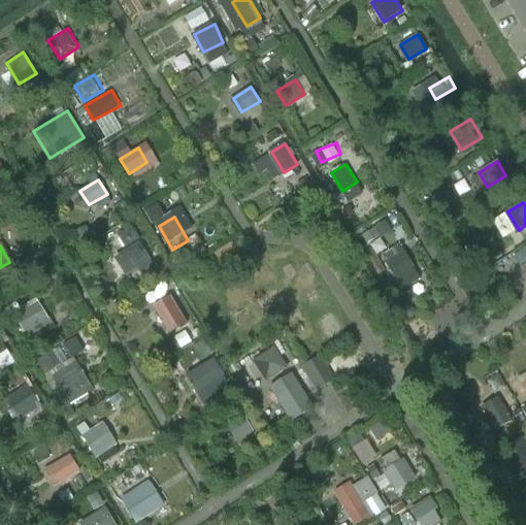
[(148,259),(138,245),(118,258),(126,272),(148,259)]
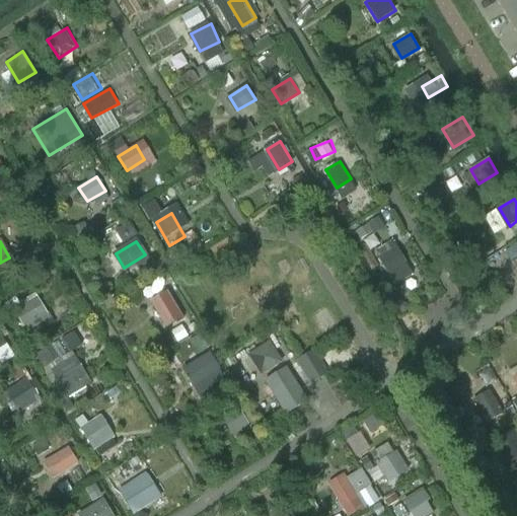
[(407,261),(397,243),(389,248),(385,241),(374,248),(387,272),(407,261)]
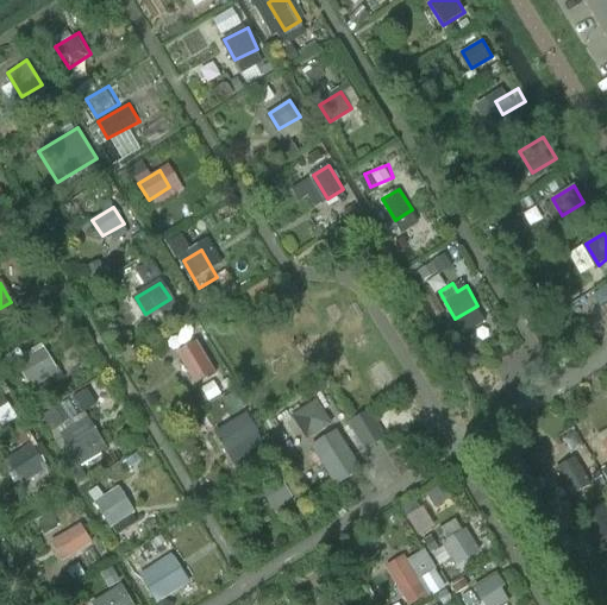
[(201,348),(182,360),(196,382),(214,371),(201,348)]
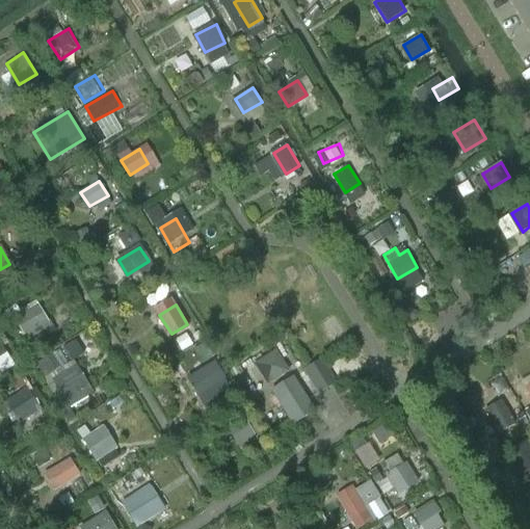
[(45,322),(35,307),(17,318),(26,333),(45,322)]
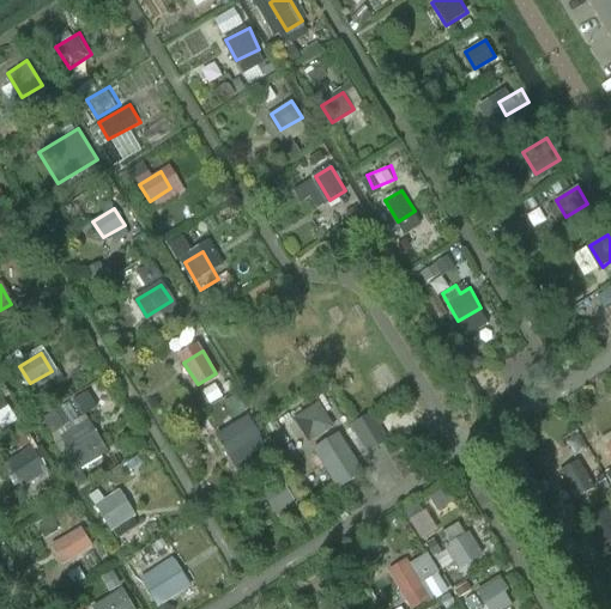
[(0,412),(11,406),(0,388),(0,412)]
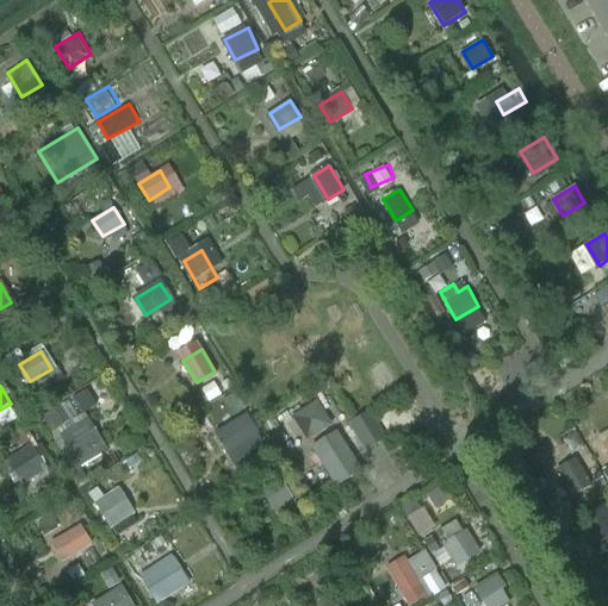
[(308,437),(332,423),(316,399),(293,414),(308,437)]
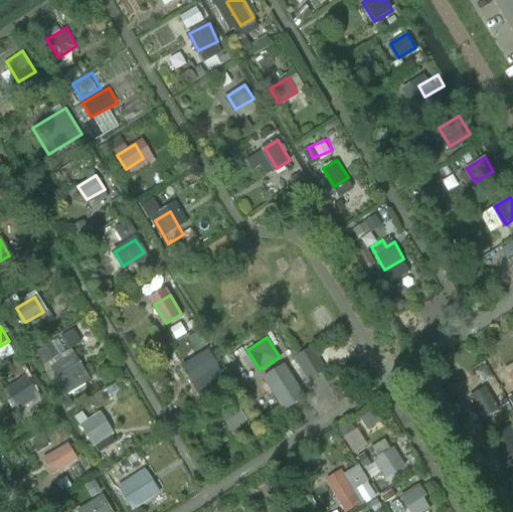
[(325,367),(312,346),(295,357),(308,377),(325,367)]
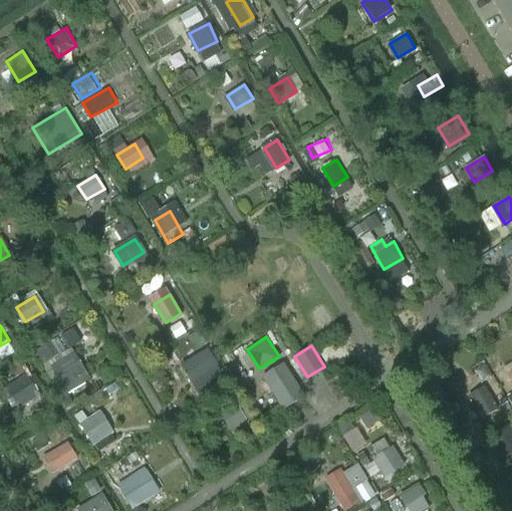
[(70,352),(52,363),(68,391),(76,386),(72,379),(82,374),(70,352)]
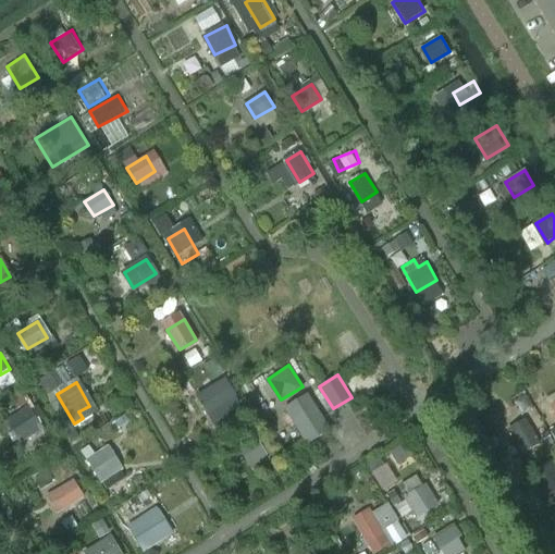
[(236,406),(222,383),(198,397),(213,421),(236,406)]
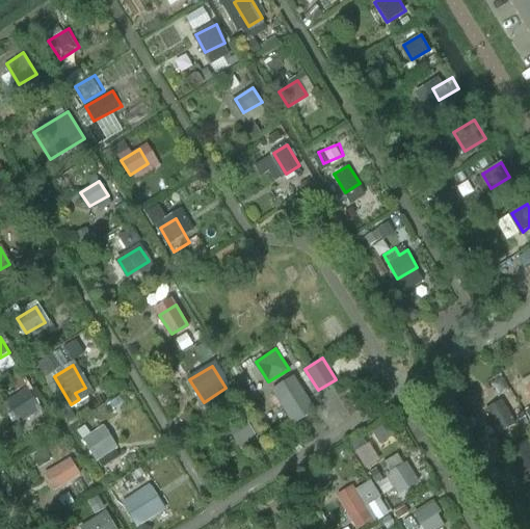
[(315,410),(294,376),(272,390),(293,423),(315,410)]
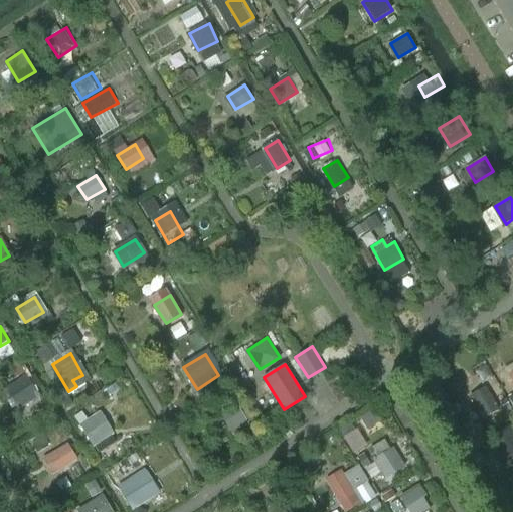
[(40,389),(28,371),(2,388),(14,405),(40,389)]
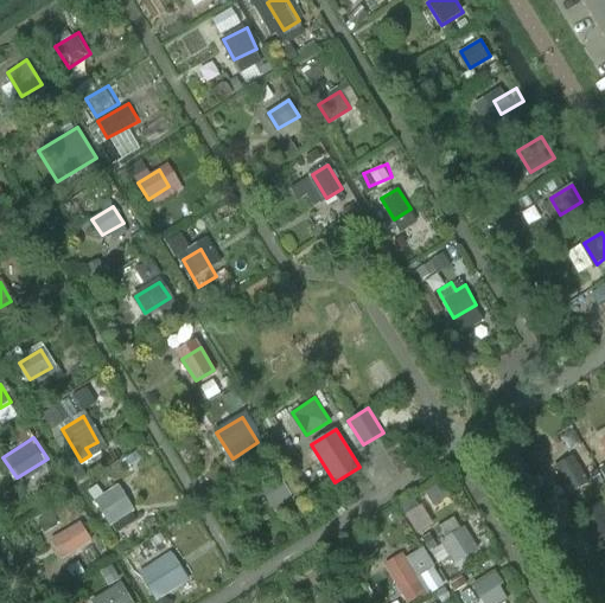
[(588,479),(573,454),(554,464),(570,489),(588,479)]
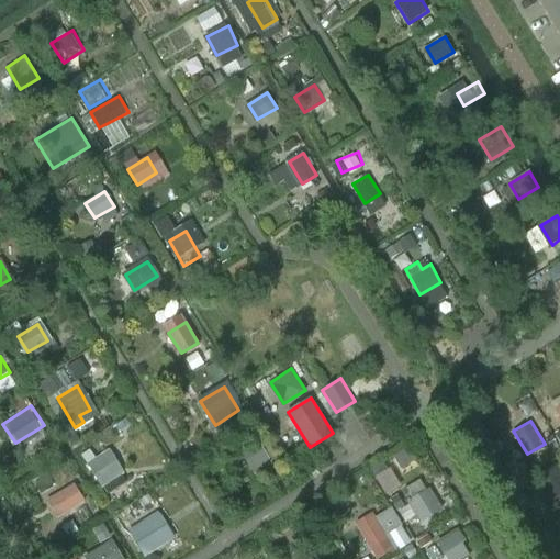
[(272,461),(257,436),(238,447),(254,473),(272,461)]
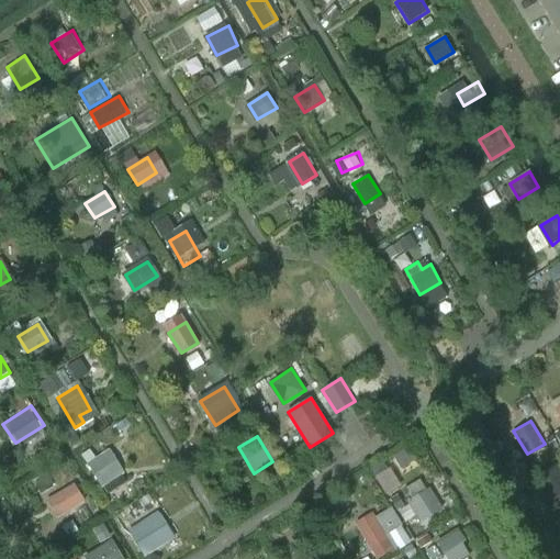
[(122,472),(109,451),(89,464),(102,485),(122,472)]
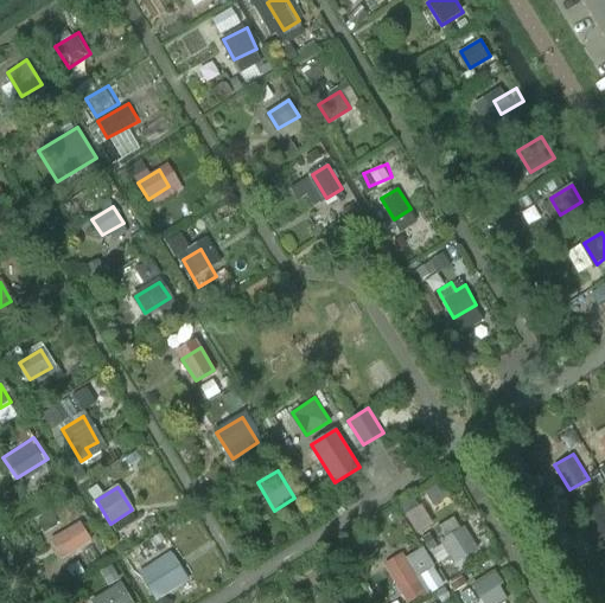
[(604,506),(602,501),(585,512),(597,531),(604,526),(604,506)]
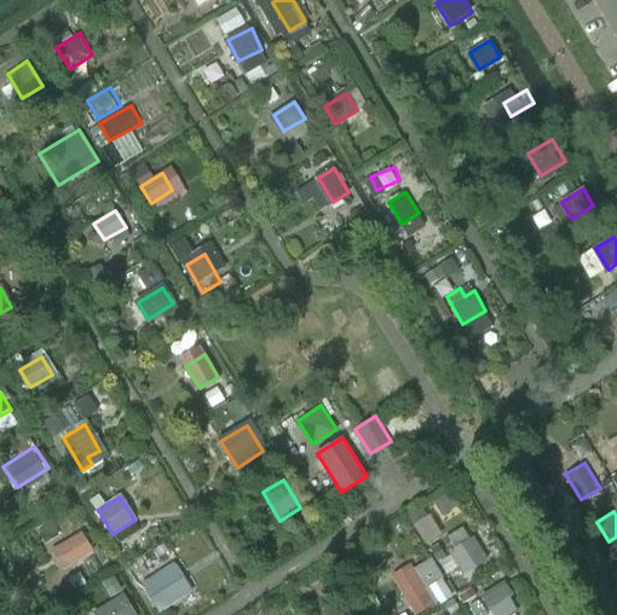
[(92,549),(82,533),(62,545),(71,562),(92,549)]
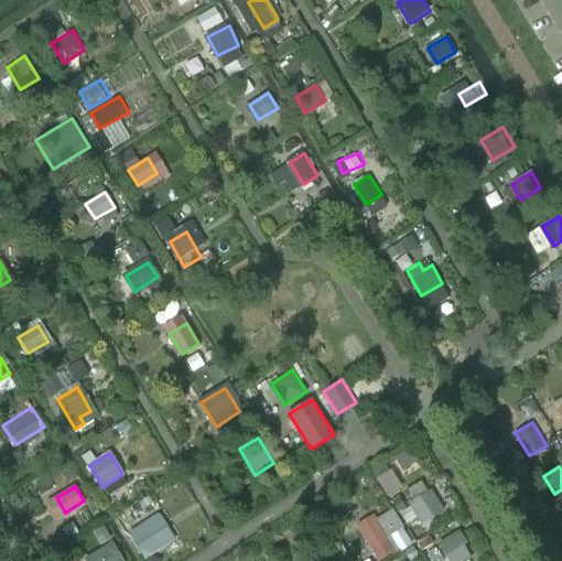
[(443,508),(431,488),(408,502),(421,521),(443,508)]
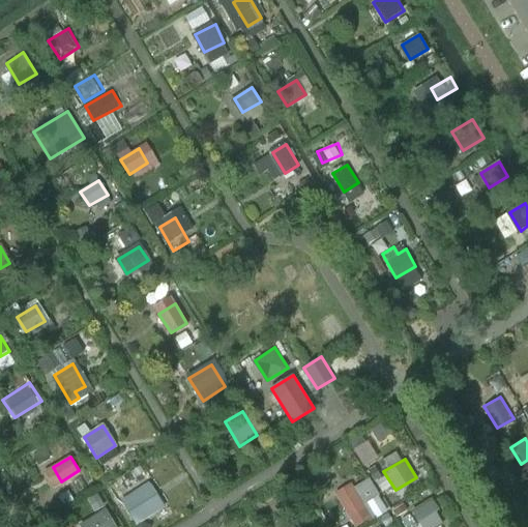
[(372,518),(350,480),(335,491),(357,526),(372,518)]
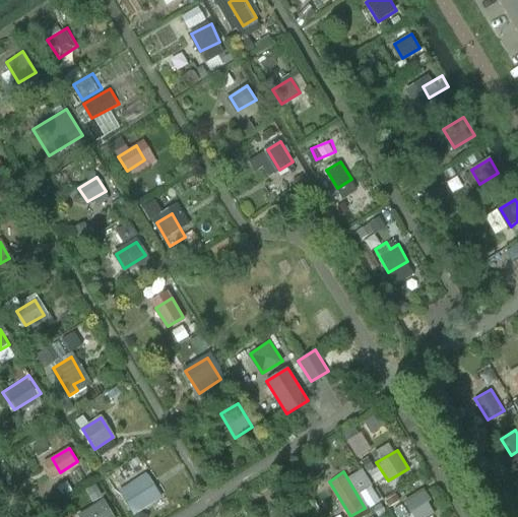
[(142,508),(156,500),(143,477),(129,487),(142,508)]
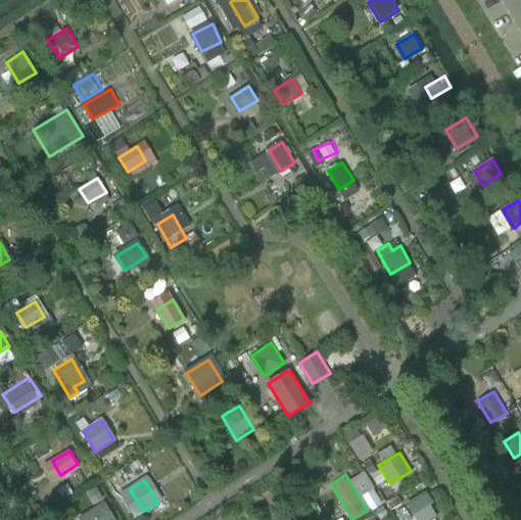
[(428,519),(440,513),(426,489),(406,503),(416,519),(428,519)]
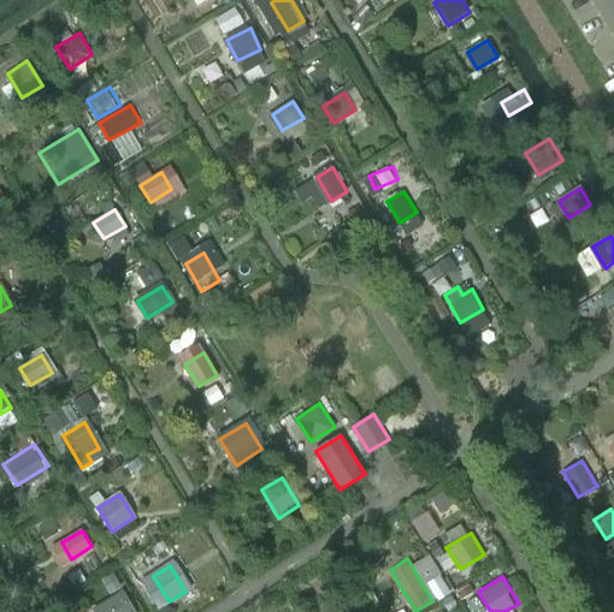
[(137,611),(124,589),(94,608),(95,611),(137,611)]
